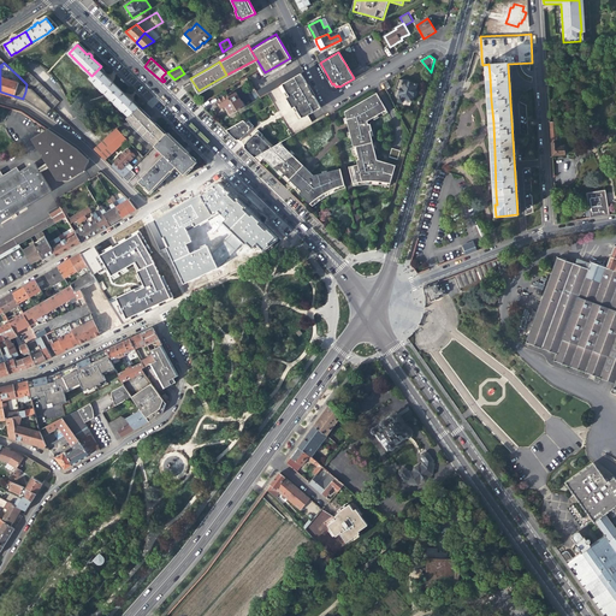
[(300,66),(255,92),(260,98),(267,94),(278,87),(298,75),(302,72),(300,66)]
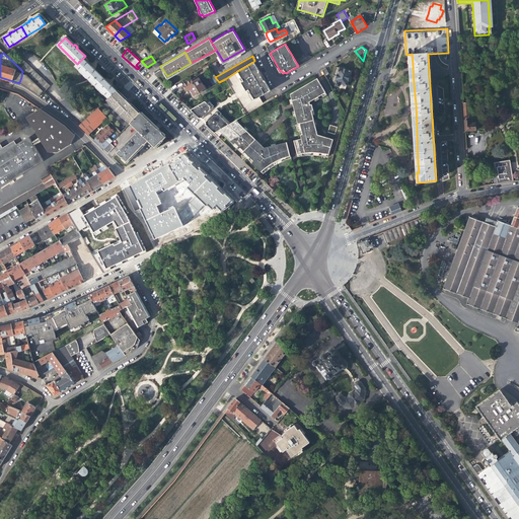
[(21,58),(15,64),(22,71),(32,80),(44,91),(45,92),(50,86),(21,58)]
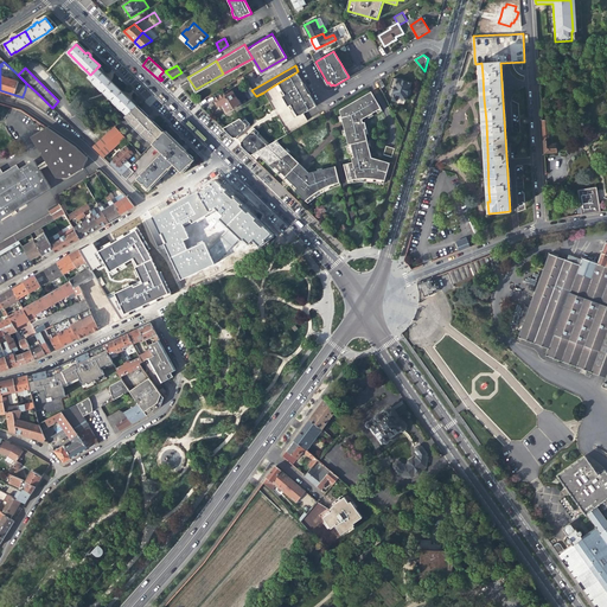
[(106,76),(97,68),(90,75),(89,77),(108,96),(117,87),(109,80),(110,78),(109,76),(107,74),(106,76)]
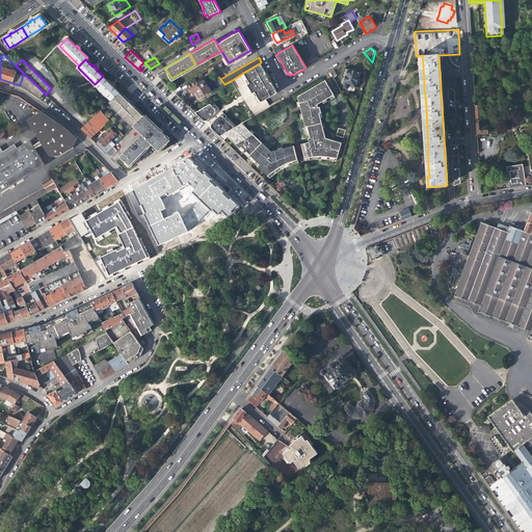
[(274,95),(258,64),(240,75),(246,85),(244,86),(246,90),(249,96),(251,95),(257,104),(274,95)]
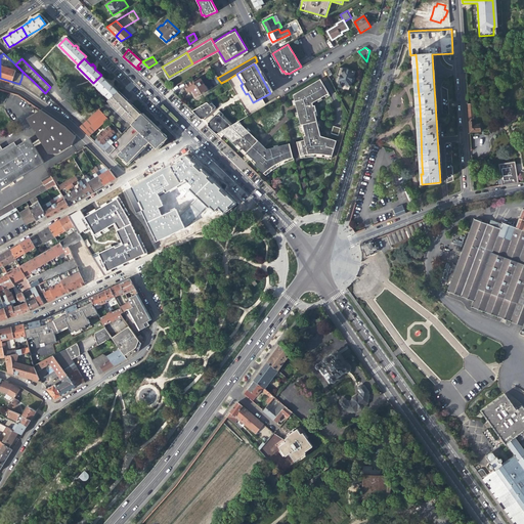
[(339,68),(337,76),(340,77),(339,83),(341,84),(340,87),(347,89),(347,86),(350,87),(353,79),(355,72),(339,68)]
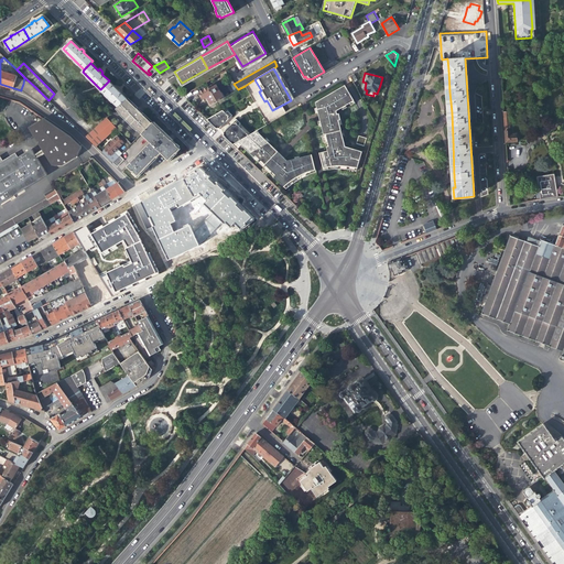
[(116,87),(109,80),(100,89),(118,107),(128,99),(119,91),(120,89),(119,88),(117,86),(116,87)]
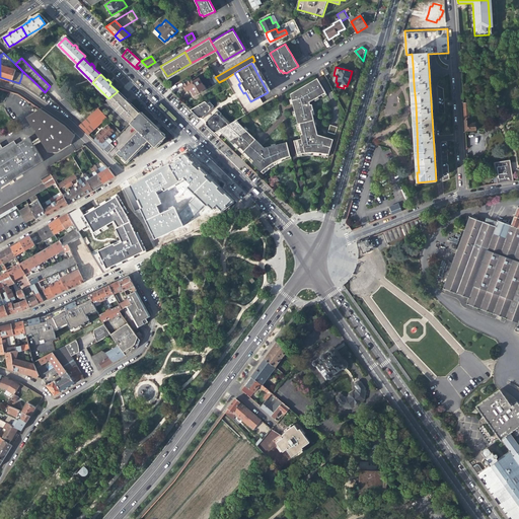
[(213,85),(219,82),(215,77),(215,76),(209,79),(213,85)]
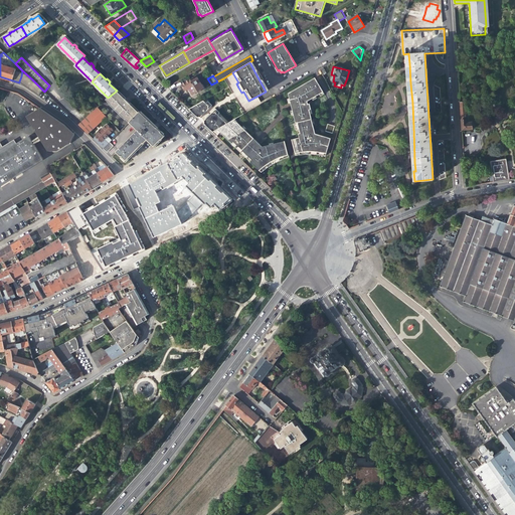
[(23,84),(39,96),(43,91),(32,79),(21,76),(19,81),(20,81),(23,84)]
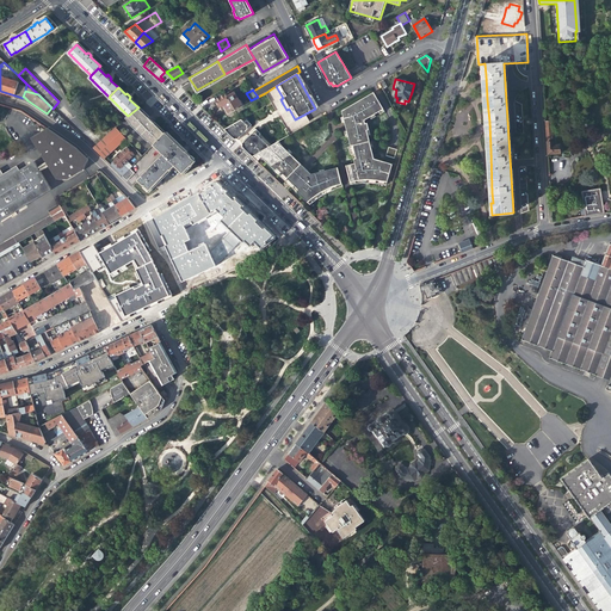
[(221,107),(222,110),(224,107),(228,113),(242,105),(240,100),(238,99),(233,92),(227,96),(226,94),(216,99),(221,107)]
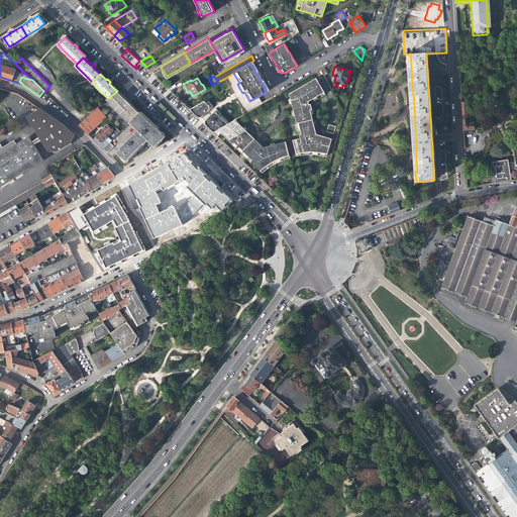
[(301,141),(294,143),(296,153),(307,151),(308,154),(312,154),(318,153),(319,156),(327,157),(332,142),(329,142),(330,138),(317,134),(311,111),(312,110),(311,104),(309,105),(308,102),(324,92),(316,78),(289,94),(292,104),(294,104),(295,107),(293,107),(296,123),(295,124),(295,126),(296,128),(298,128),(300,138),(301,141)]
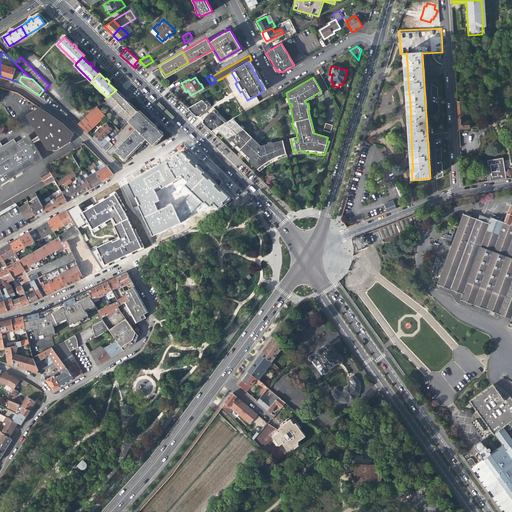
[(130,120),(139,111),(127,100),(119,93),(116,90),(107,97),(130,120)]
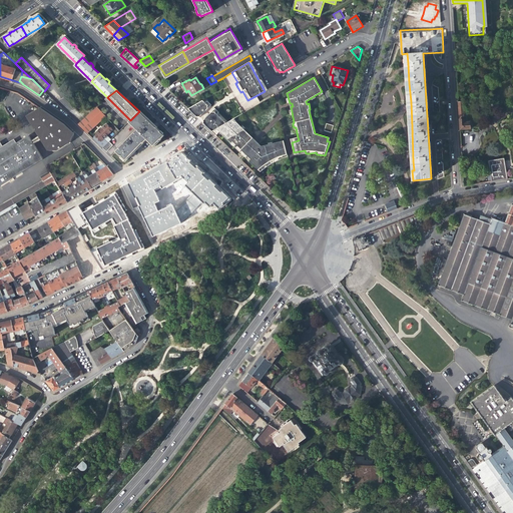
[(202,100),(188,108),(193,114),(196,117),(197,116),(198,116),(199,116),(201,115),(207,107),(207,106),(207,105),(202,100)]
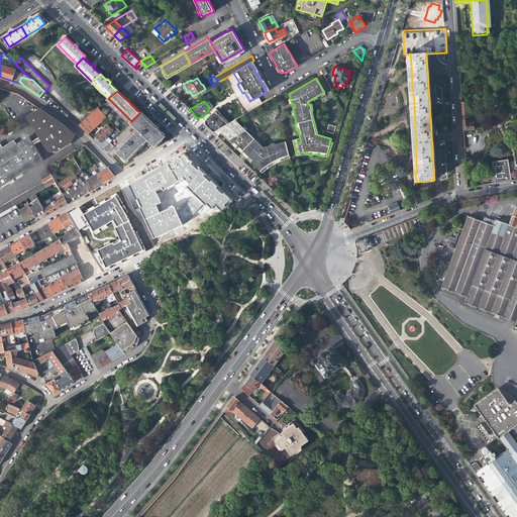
[(468,120),(467,103),(462,104),(463,130),(474,130),(474,123),(469,124),(469,120),(468,120)]
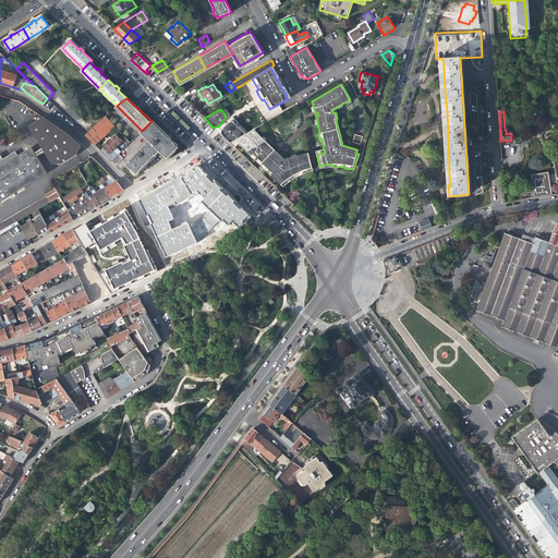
[(114,126),(106,117),(85,135),(95,145),(114,126)]
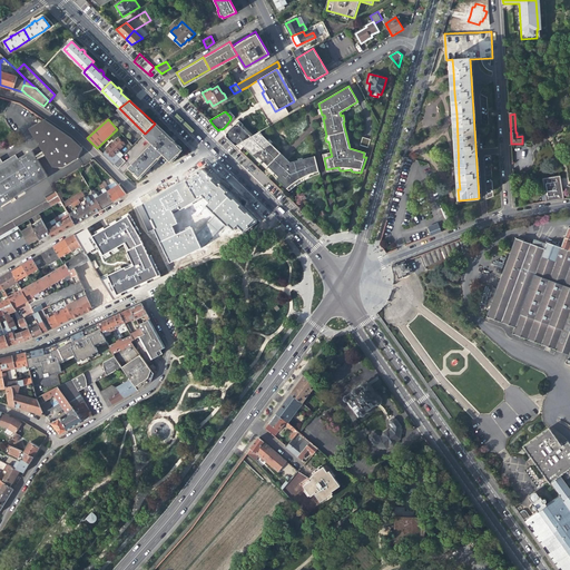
[(52,156),(48,158),(52,166),(64,166),(77,158),(81,149),(70,138),(45,120),(35,127),(52,156)]
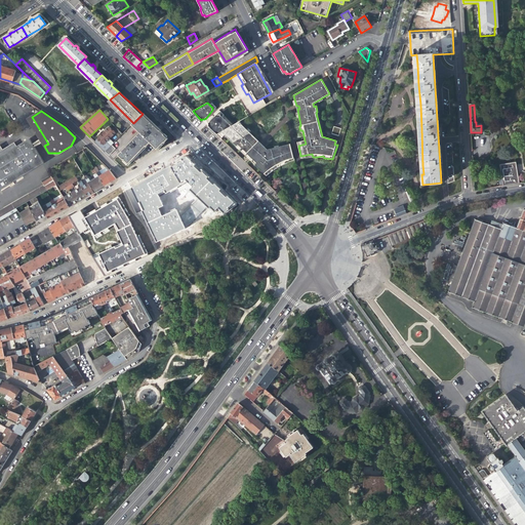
[(159,128),(143,114),(133,123),(131,124),(140,132),(119,154),(123,159),(124,158),(128,163),(131,159),(140,151),(146,146),(150,142),(157,149),(164,142),(167,138),(164,134),(164,133),(160,130),(160,131),(159,128)]
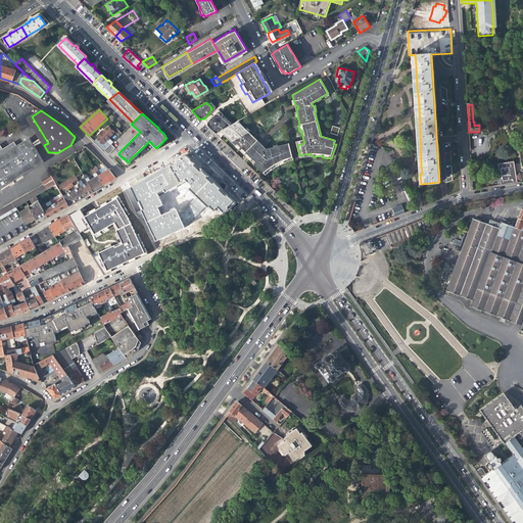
[(221,131),(222,130),(231,125),(219,113),(218,113),(218,114),(217,113),(216,113),(207,123),(207,124),(207,125),(207,126),(216,134),(221,131)]
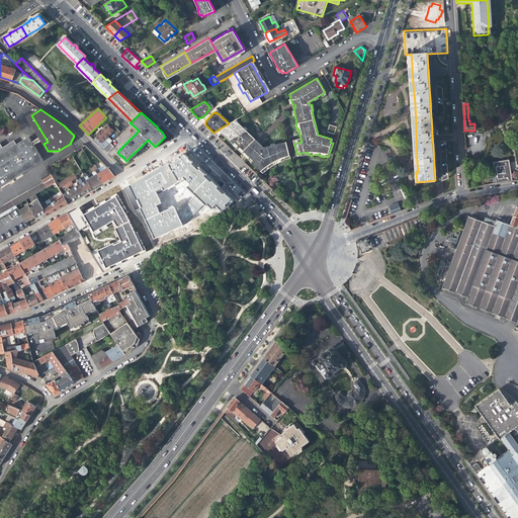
[(27,117),(44,144),(48,142),(31,115),(27,117)]
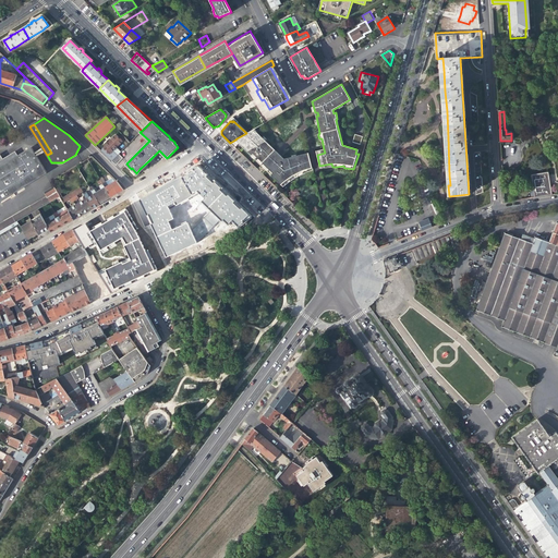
[(237,138),(235,140),(239,143),(252,156),(253,154),(256,157),(254,158),(258,164),(261,165),(275,150),(257,133),(257,132),(256,133),(252,130),(246,133),(237,138)]
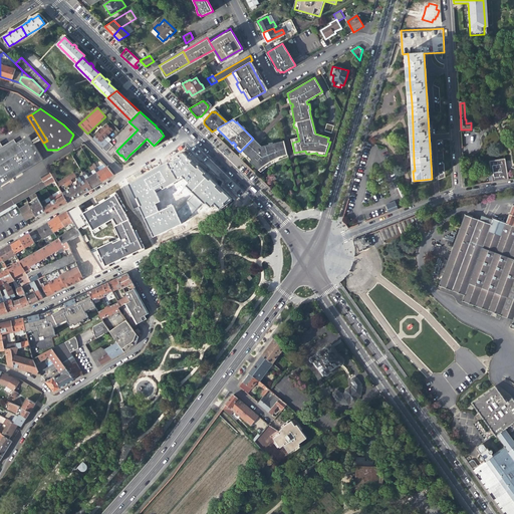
[(330,124),(327,123),(325,132),(332,134),(334,125),(330,124)]
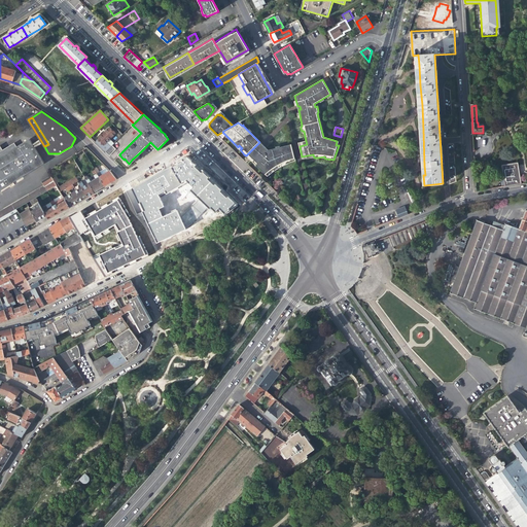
[(101,136),(95,142),(105,152),(112,145),(114,143),(110,139),(114,134),(109,128),(101,136)]
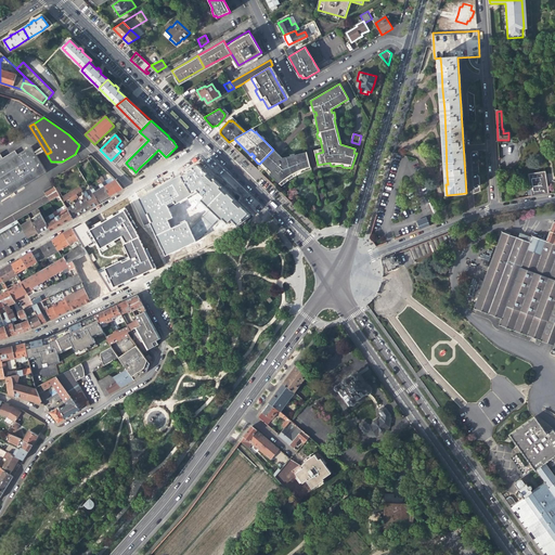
[(0,198),(46,171),(30,147),(17,155),(0,166),(0,198)]
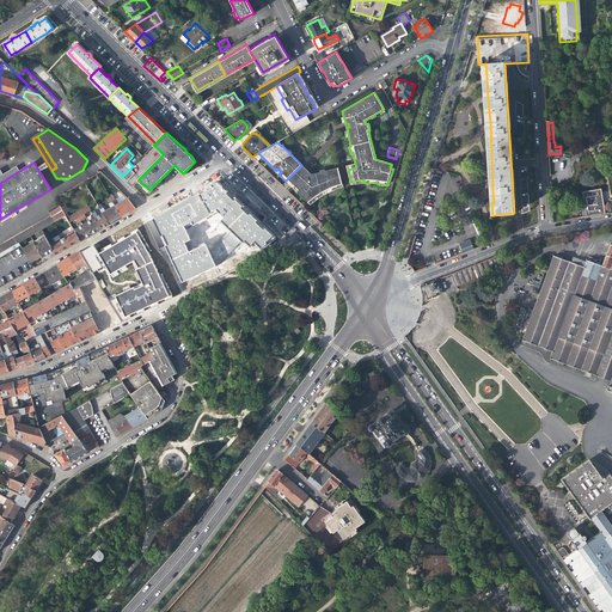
[(304,167),(301,165),(286,181),(293,188),(295,187),(294,185),(307,171),(304,167)]
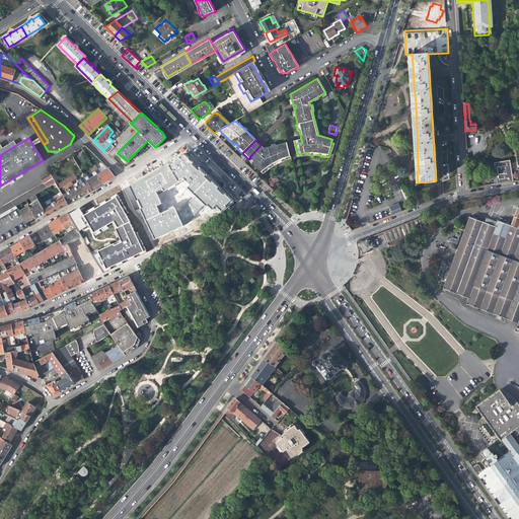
[(0,143),(0,155),(16,145),(14,141),(2,148),(0,143)]
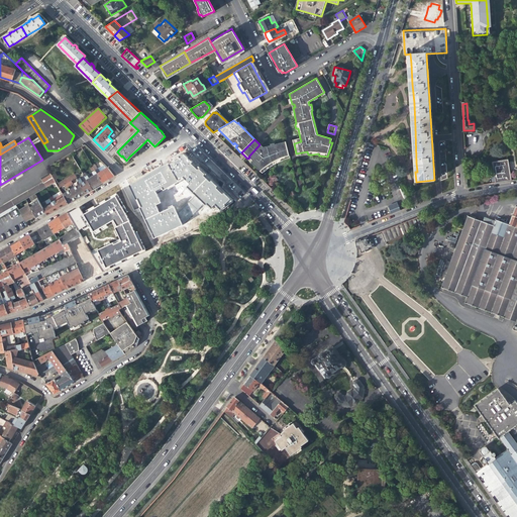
[(263,147),(260,144),(248,157),(249,158),(247,159),(249,161),(263,173),(269,168),(269,166),(275,165),(282,161),(282,158),(289,156),(286,141),(274,144),(274,145),(271,146),(271,145),(263,147)]
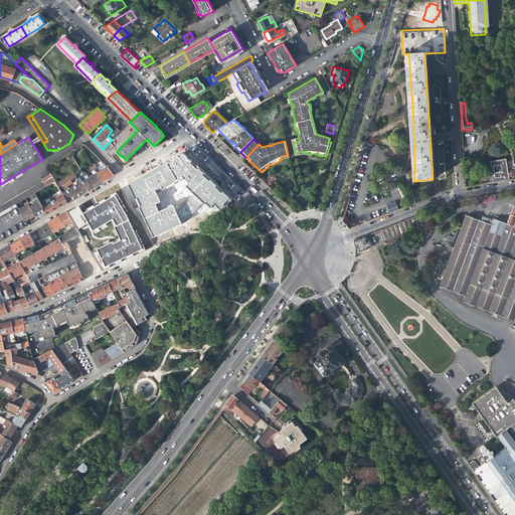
[(113,146),(110,142),(103,149),(105,150),(107,152),(110,149),(113,146)]
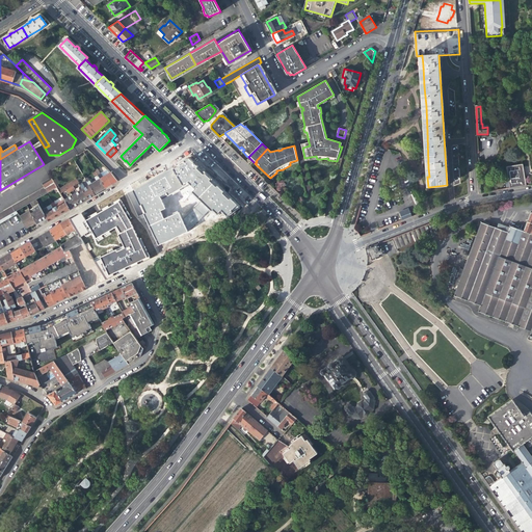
[(224,190),(189,158),(134,190),(158,246),(188,233),(211,209),(216,215),(220,211),(227,216),(242,207),(232,196),(228,201),(221,193),(224,190)]
